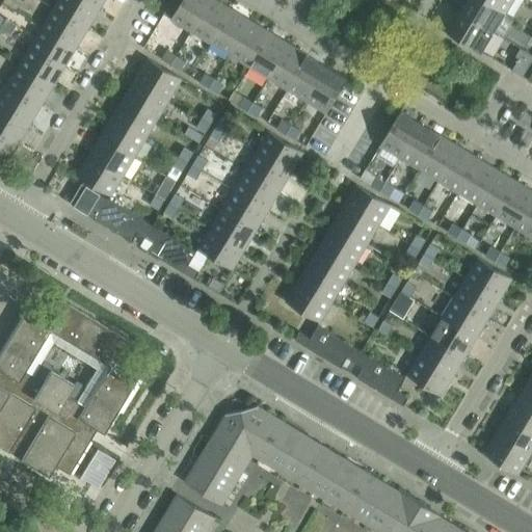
[(58,0),(54,8),(88,29),(100,9),(83,0),(58,0)]
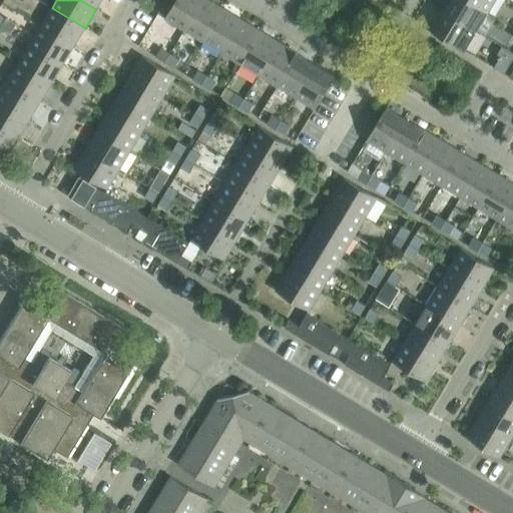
[(80,0),(96,9),(101,0),(80,0)]
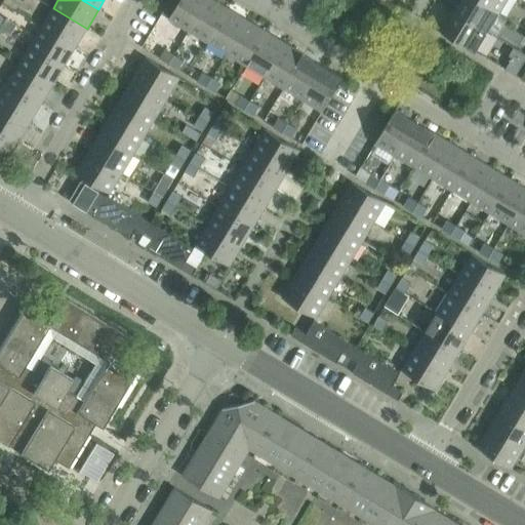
[(170,0),(162,14),(169,19),(178,4),(170,0)]
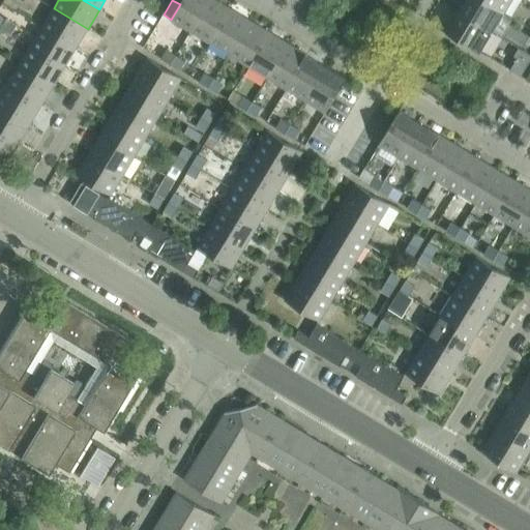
[(182,0),(180,4),(171,20),(192,31),(209,0),(182,0)]
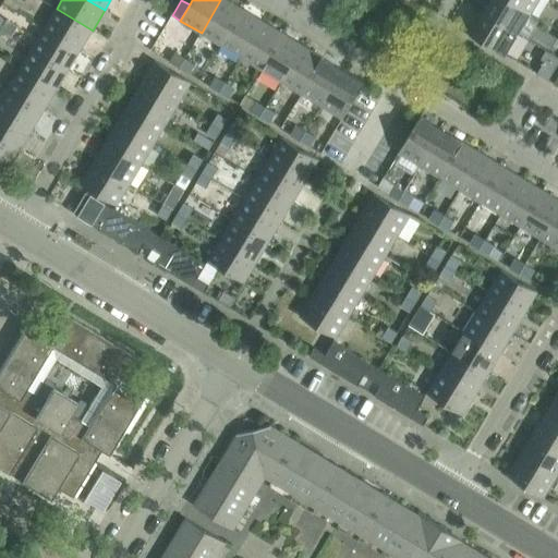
[(221,46),(243,10),(227,0),(220,0),(202,33),(221,46)]
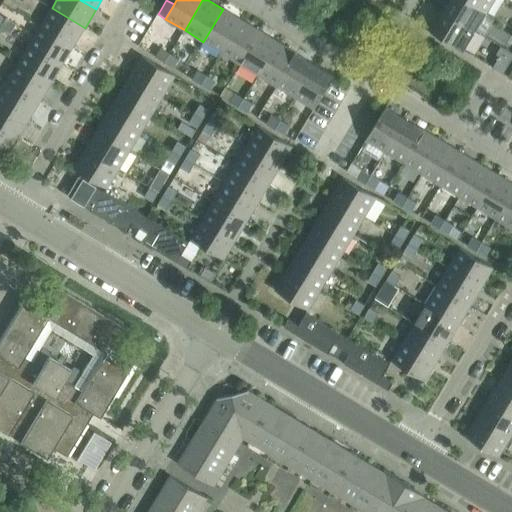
[(450,0),(444,12),(476,31),(487,13),(466,0),(450,0)]
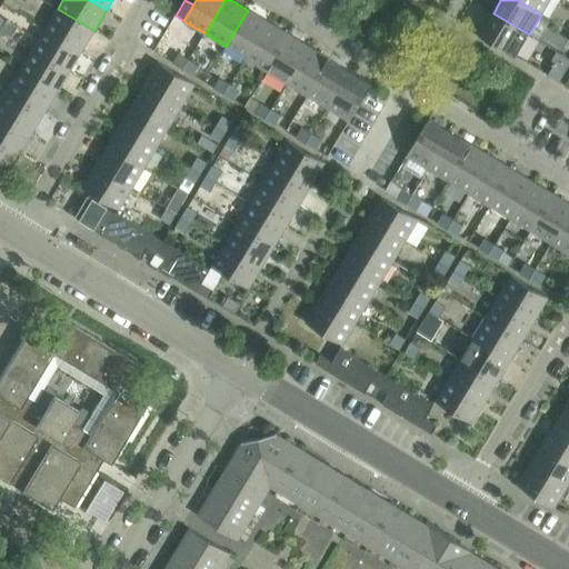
[(518,0),(541,15),(549,0),(518,0)]
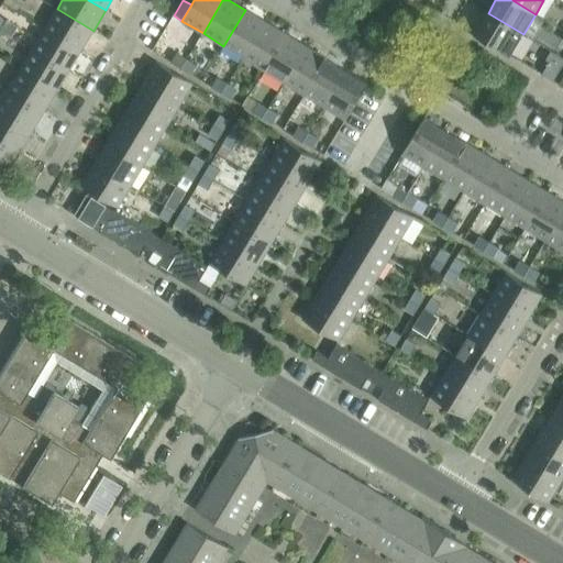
[(94,31),(57,9),(45,29),(81,51),(94,31)]
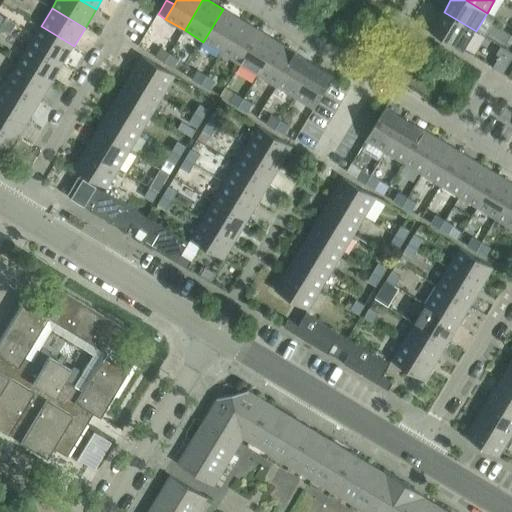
[(222,53),(241,20),(223,9),(203,42),(222,53)]
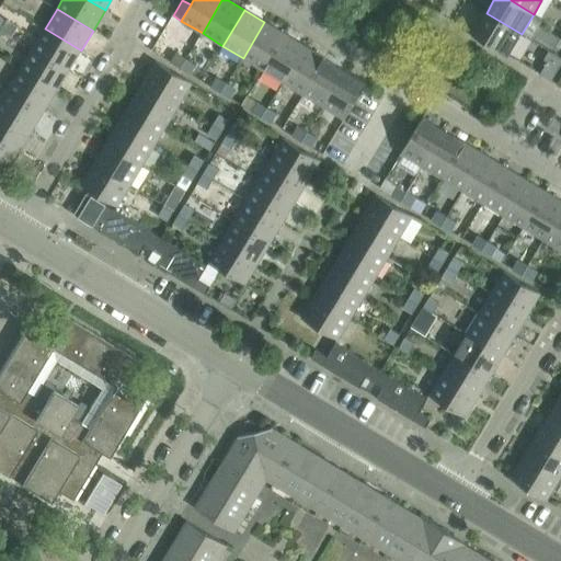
[(473,34),(508,56),(522,34),(487,13),(473,34)]
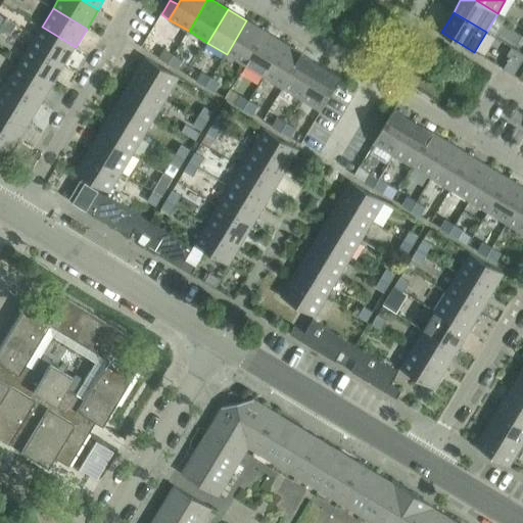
[(245,65),(266,32),(246,20),(227,54),(245,65)]
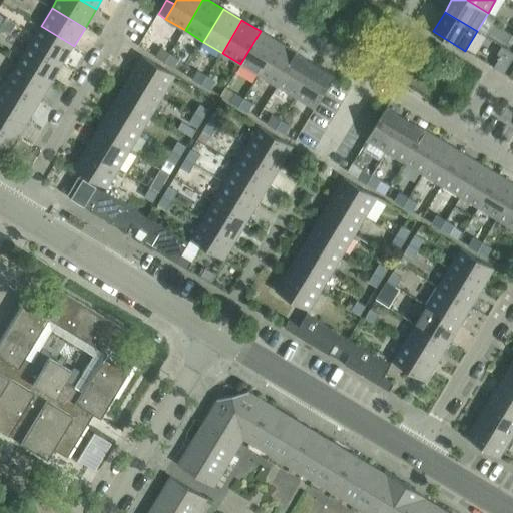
[(74,46),(41,26),(30,45),(63,65),(74,46)]
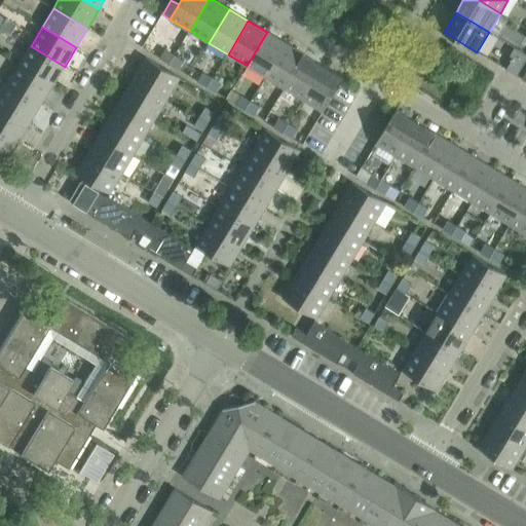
[(267,32),(247,66),(266,77),(286,43),(267,32)]
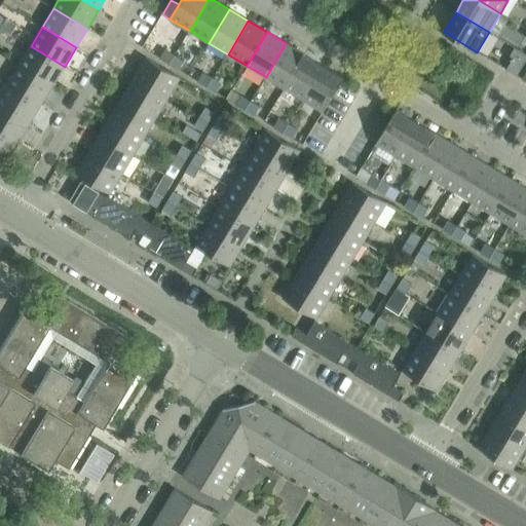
[(286,43),(266,77),(285,88),(305,54),(286,43)]
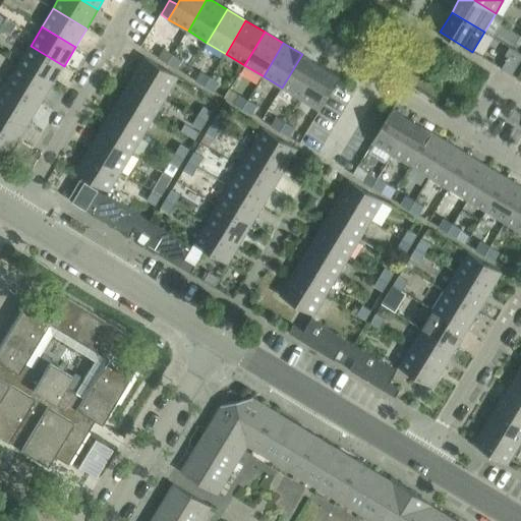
[(64,66),(31,46),(18,64),(52,84),(64,66)]
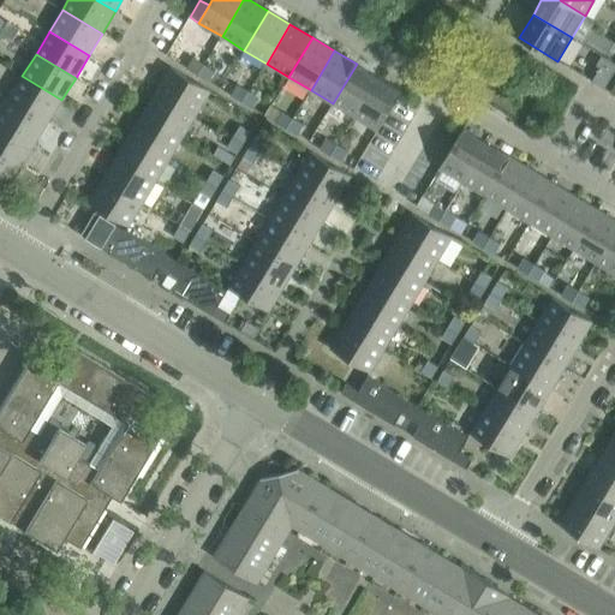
[(592,82),(604,89),(614,71),(614,64),(602,57),(597,66),(601,69),(592,82)]
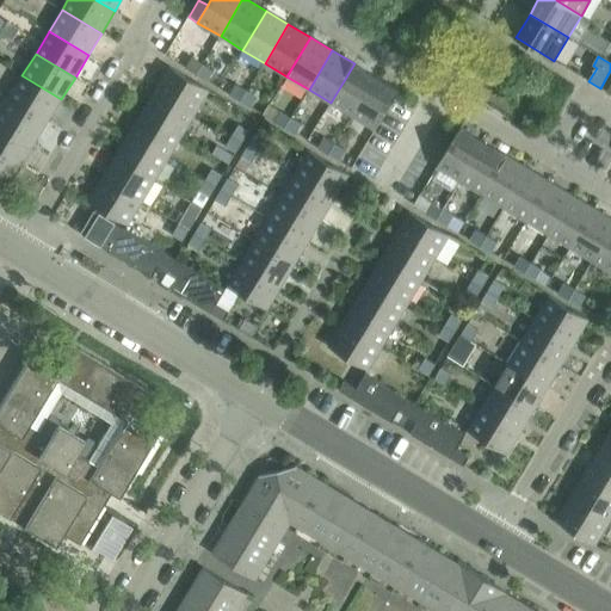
[(192,59),(185,69),(197,75),(203,66),(192,59)]
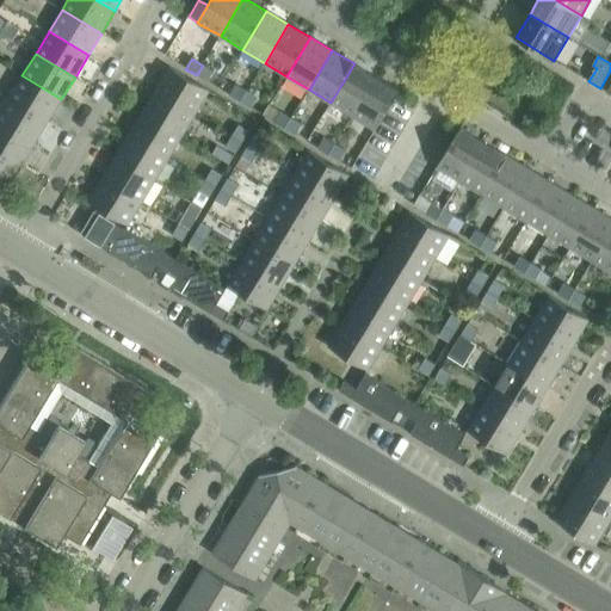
[(355,63),(331,103),(352,116),(376,78),(355,63)]
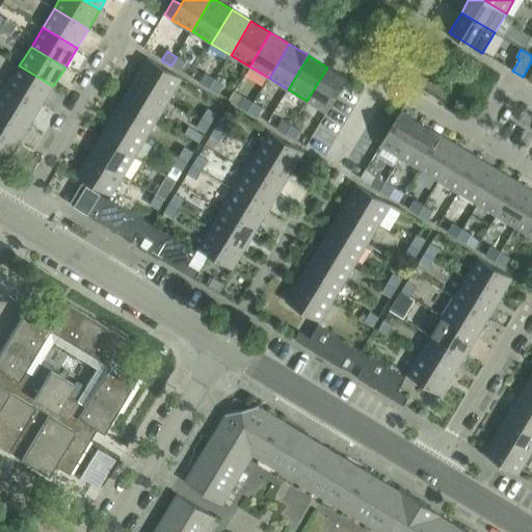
[(181,72),(186,62),(177,57),(171,65),(181,72)]
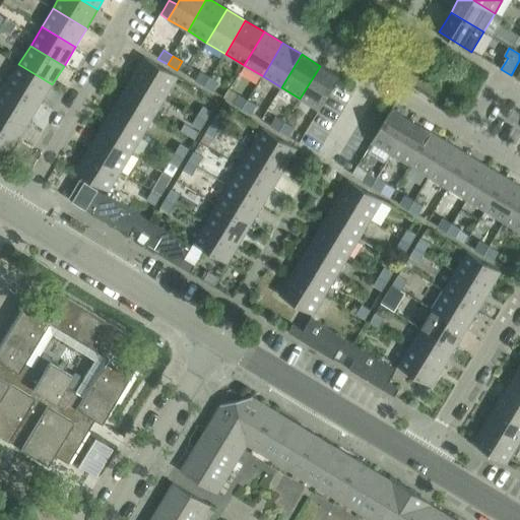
[(179,77),(145,57),(133,76),(167,96),(179,77)]
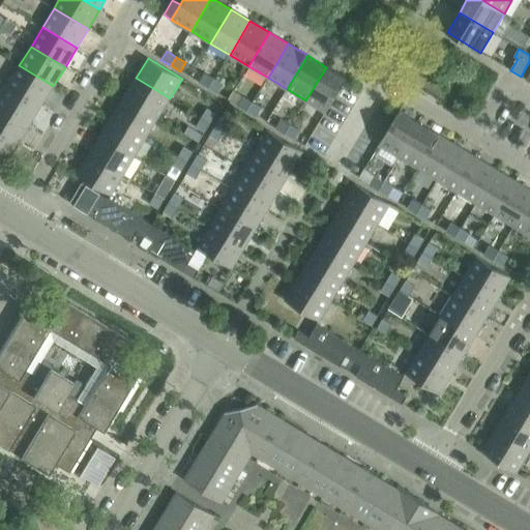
[(53,86),(19,65),(7,85),(41,106),(53,86)]
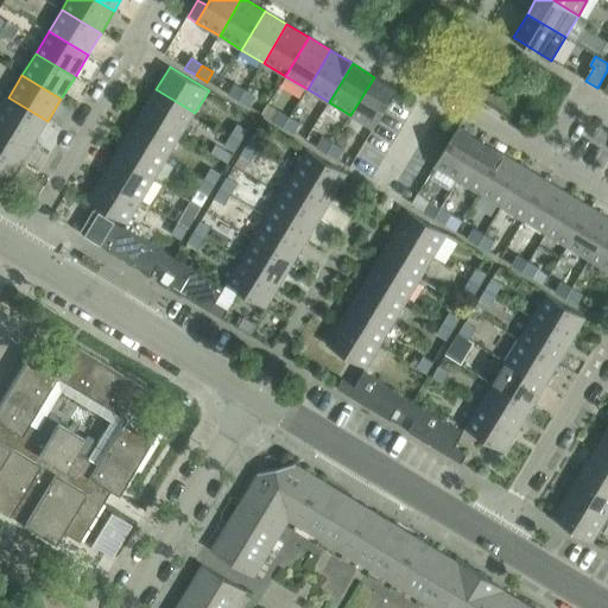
[(374,130),(398,90),(374,77),(350,115),(374,130)]
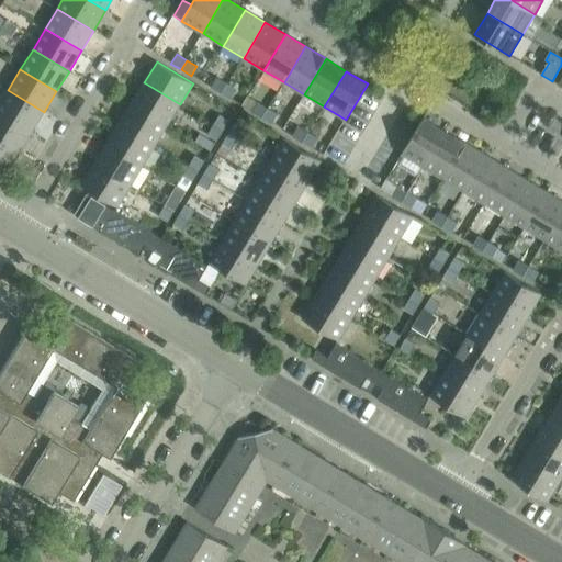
[(217,78),(211,88),(222,94),(227,85),(217,78)]
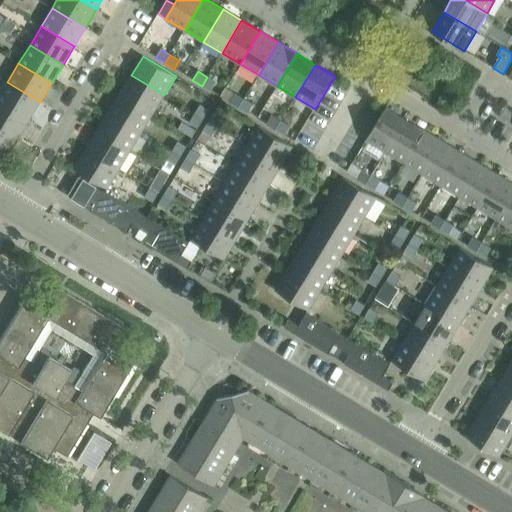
[(120,94),(153,114),(164,95),(131,75),(120,94)]
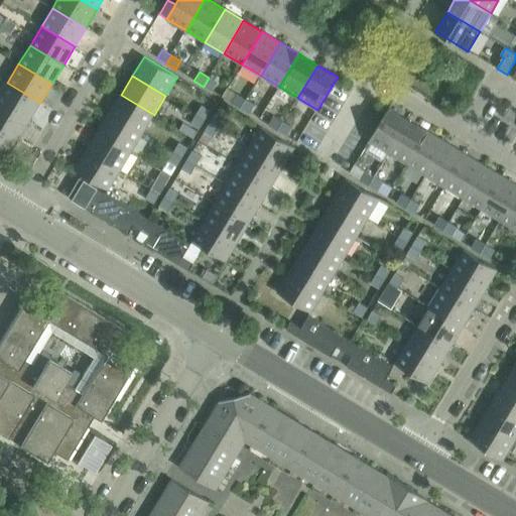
[(213,92),(218,83),(209,78),(204,87),(213,92)]
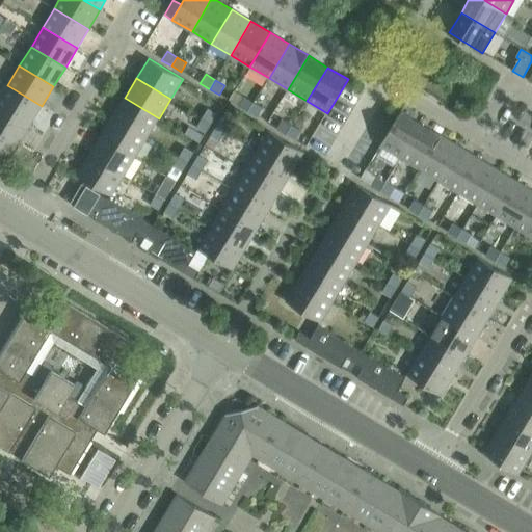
[(42,106),(7,85),(0,97),(0,106),(30,125),(42,106)]
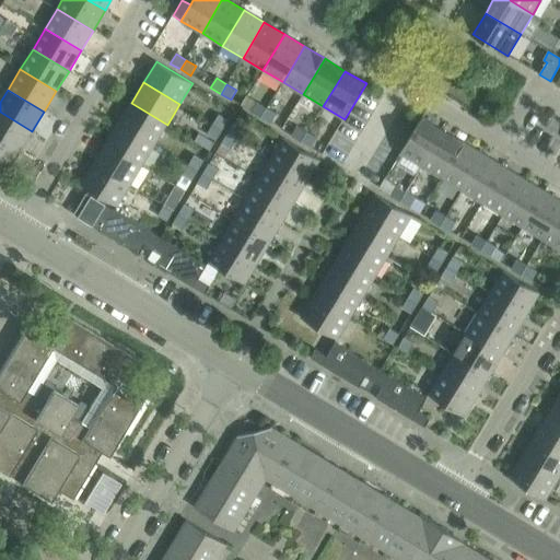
[(167,125),(131,103),(119,123),(155,144),(167,125)]
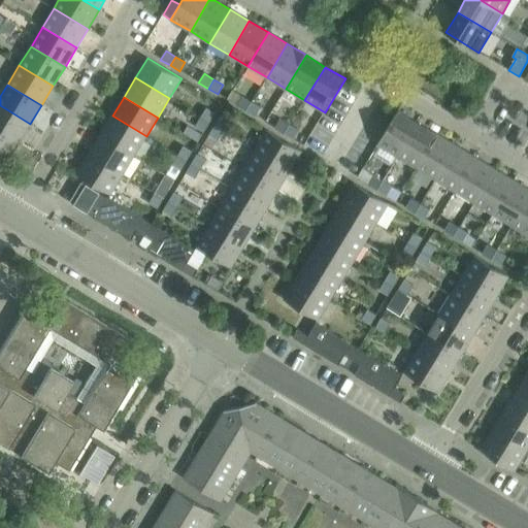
[(242,97),(236,105),(246,111),(252,102),(242,97)]
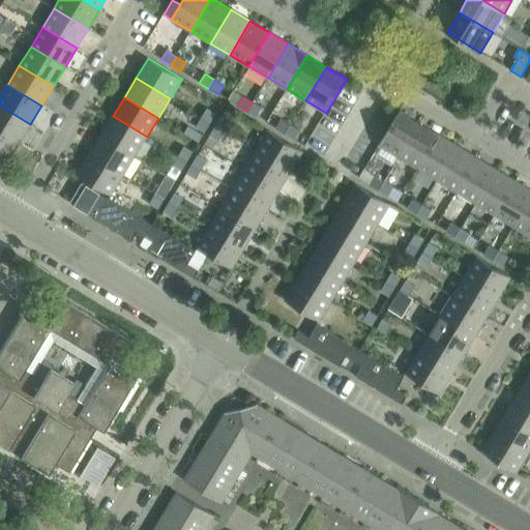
[(257,118),(262,109),(253,102),(247,112),(257,118)]
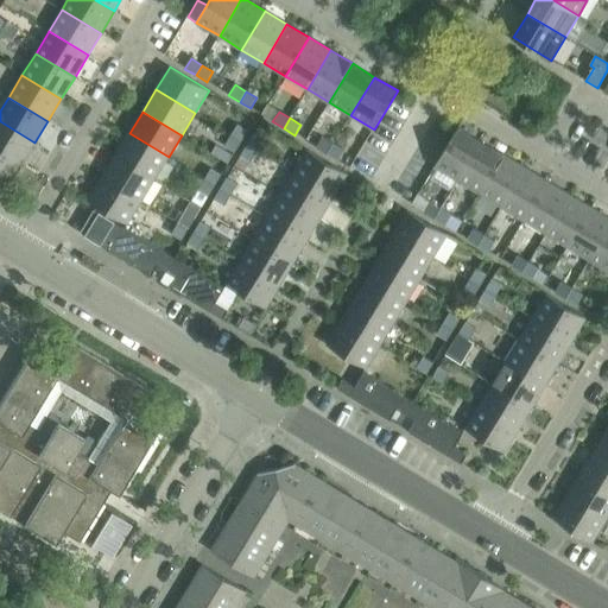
[(35,143),(0,121),(0,151),(21,165),(35,143)]
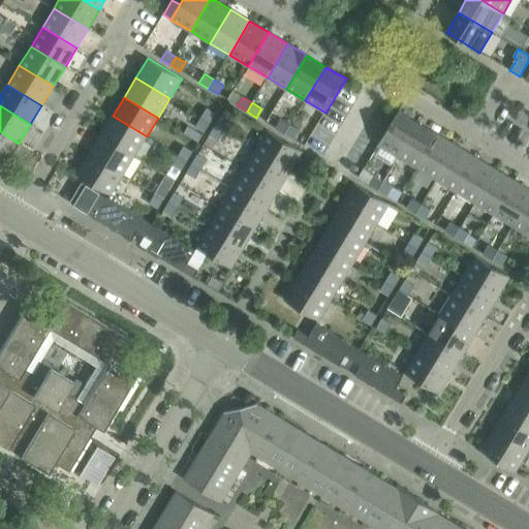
[(216,114),(207,107),(200,117),(210,123),(216,114)]
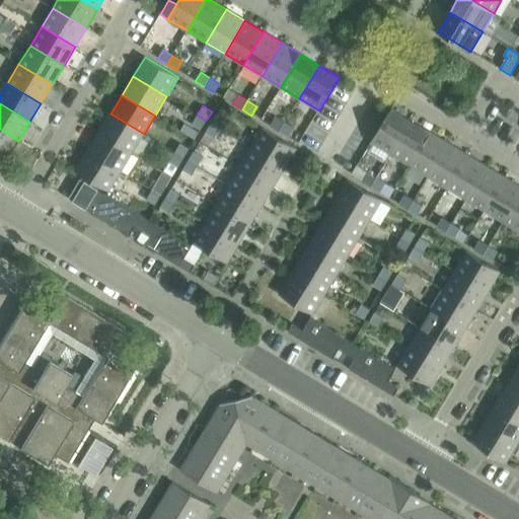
[(391,108),(371,142),(391,154),(412,121),(391,108)]
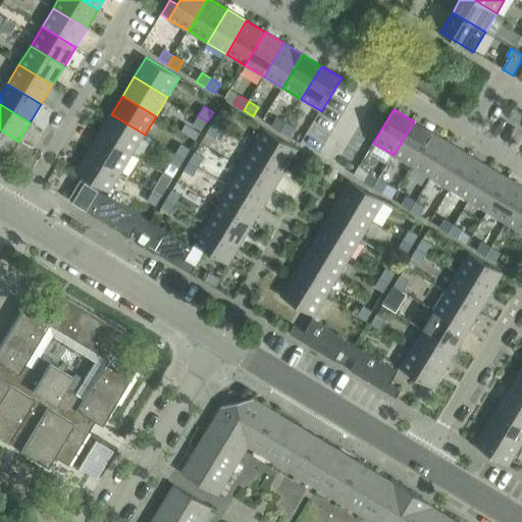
[(99,134),(133,154),(145,135),(111,114),(99,134)]
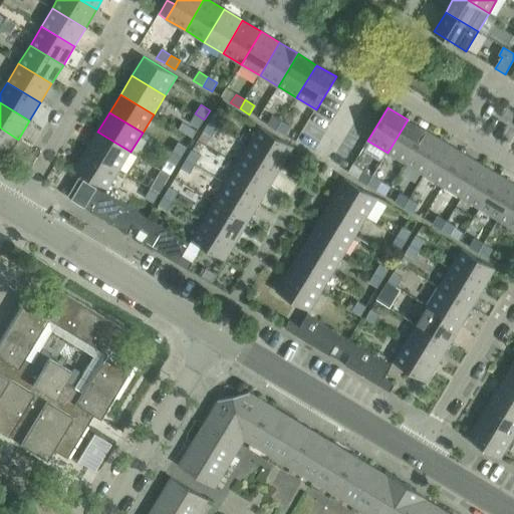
[(190,123),(199,129),(204,119),(195,113),(190,123)]
